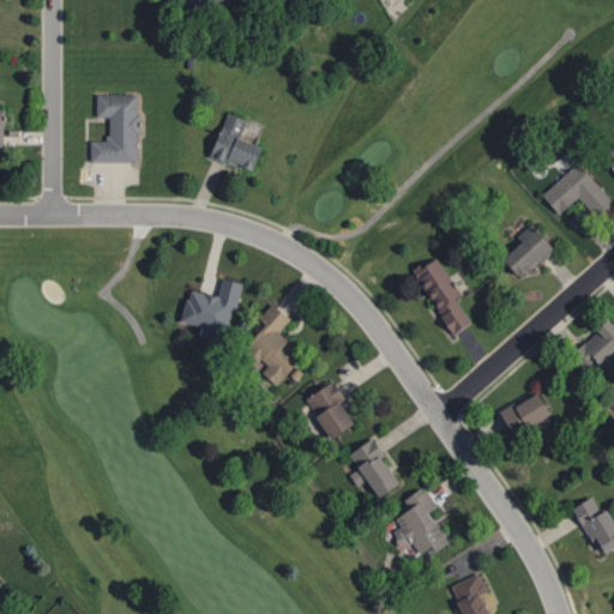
[(92,140),(110,140),(110,118),(98,116),(98,97),(138,97),(139,163),(92,162),(92,140)]
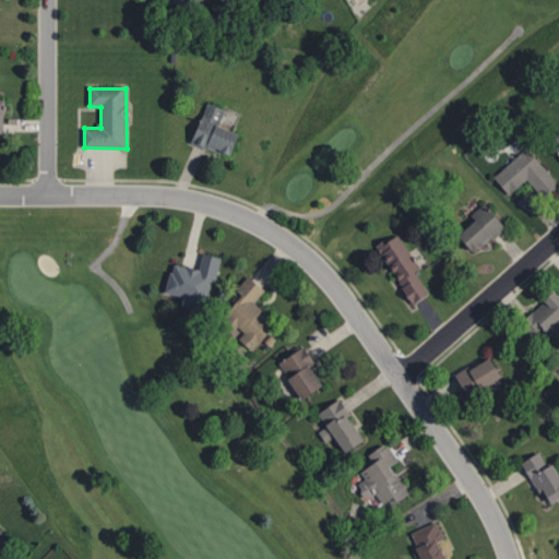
[(210,103),(193,141),(229,157),(240,134),(219,126),(226,110),(210,103)]
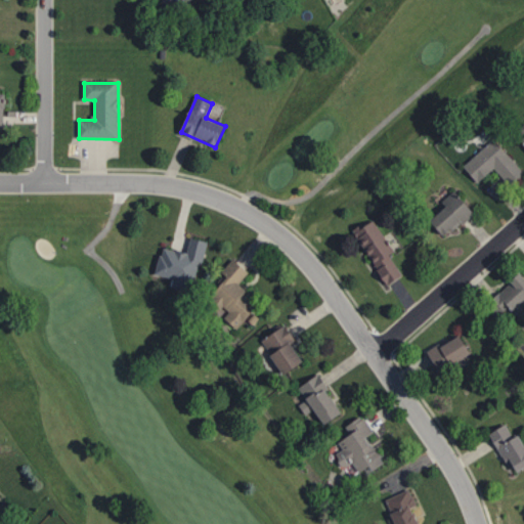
[(523,149),(523,130),(515,139),(523,149)]
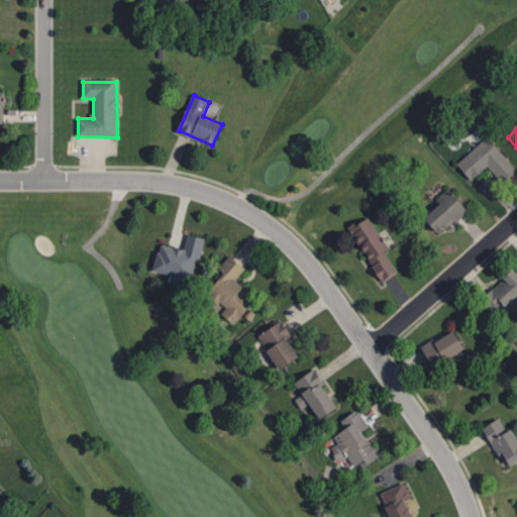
[(458,162),(473,180),(488,167),(504,181),(516,171),(516,167),(488,136),(458,162)]
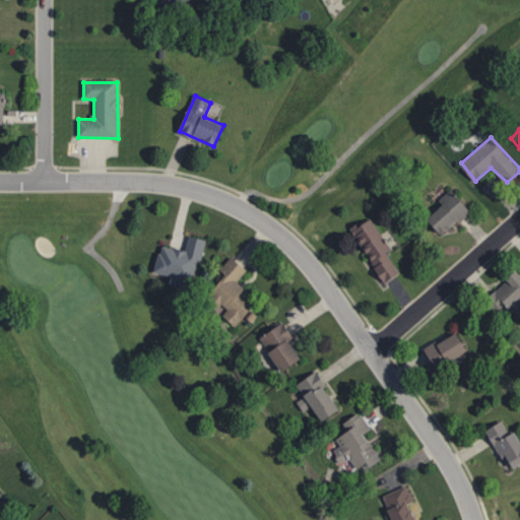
[(427,216),(442,235),(472,211),(456,192),(427,216)]
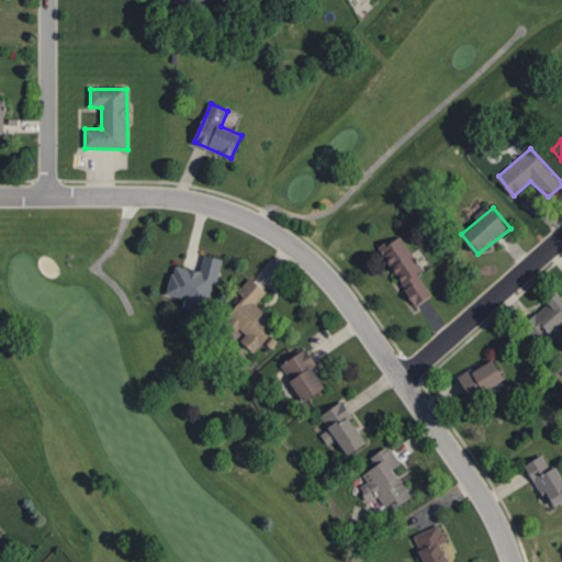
[(379,246),(417,305),(438,294),(401,234),(379,246)]
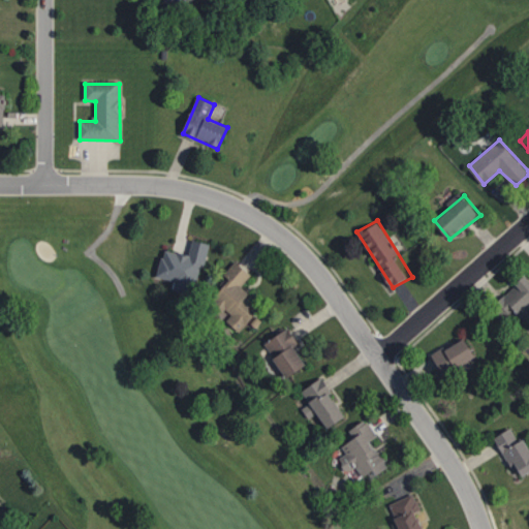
[(166,249),(158,276),(195,286),(204,257),(166,249)]
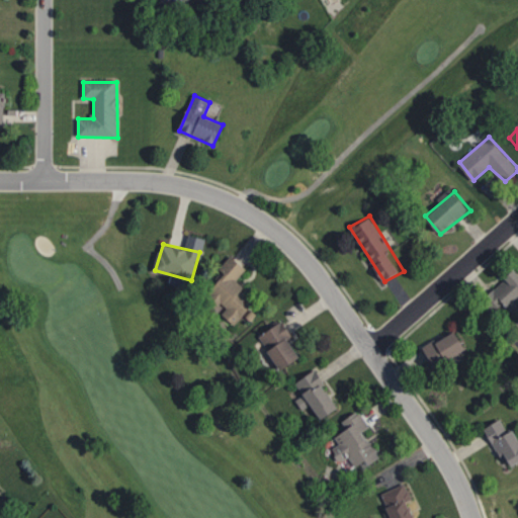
[(515,268),(517,271),(517,311),(515,314),(507,306),(495,316),(480,300),(515,268)]
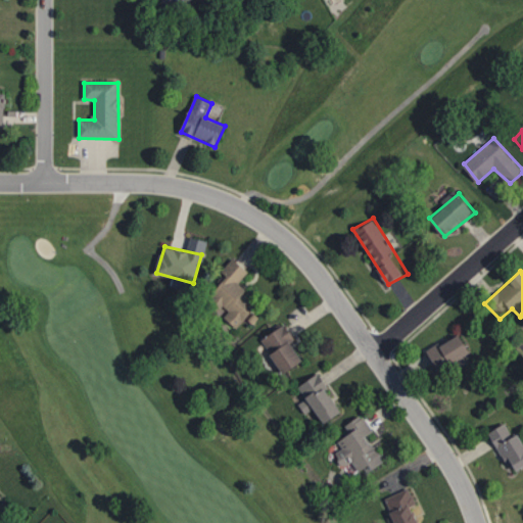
[(211,294),(240,322),(257,305),(229,276),(211,294)]
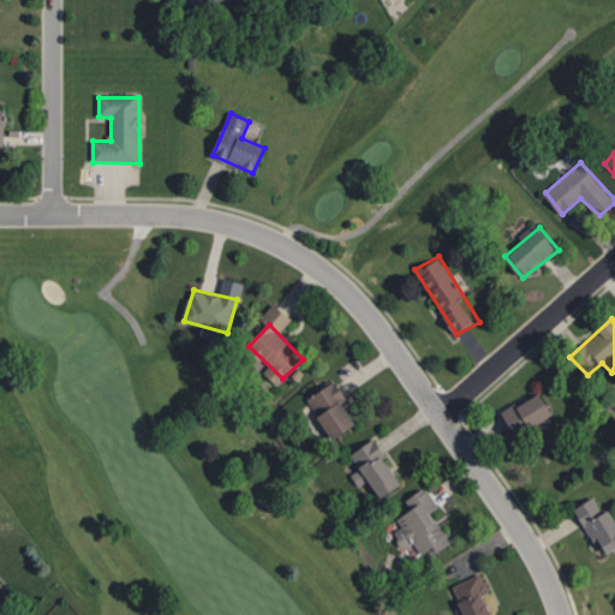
[(309,399),(333,437),(358,424),(332,384),(309,399)]
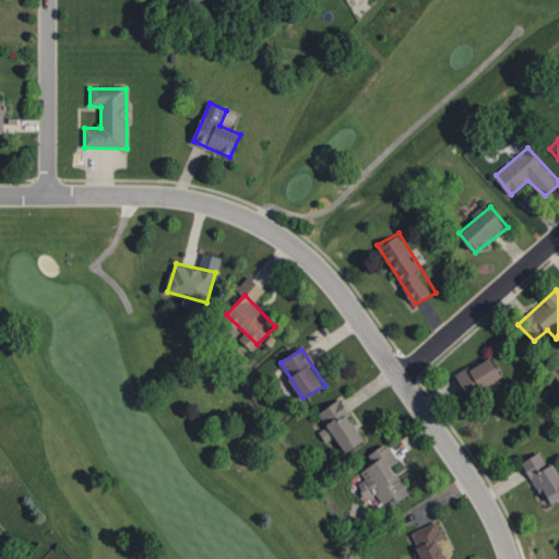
[(456,373),(470,401),(506,377),(491,355),(456,373)]
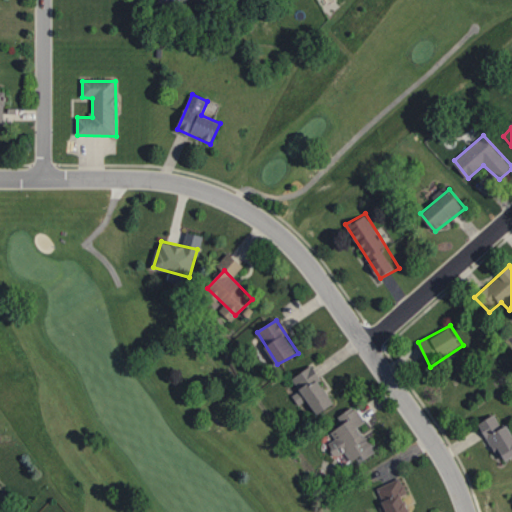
[(294,378),(316,413),(336,402),(312,367),(294,378)]
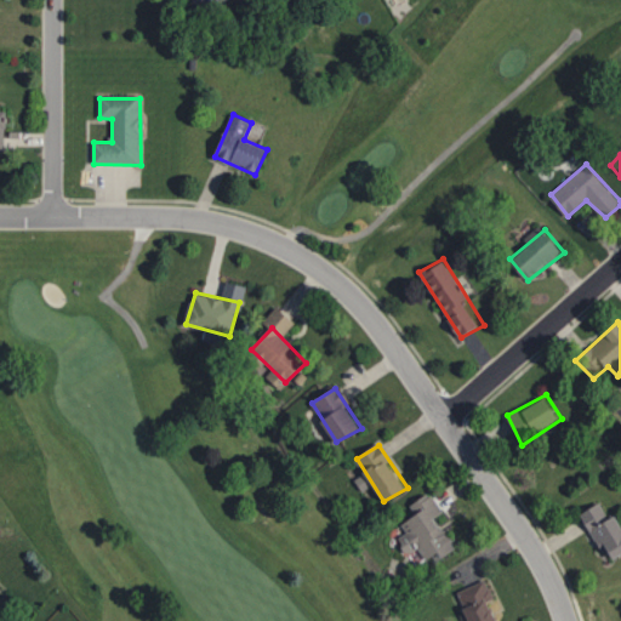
[(580,513),(603,500),(620,525),(620,542),(602,554),(580,513)]
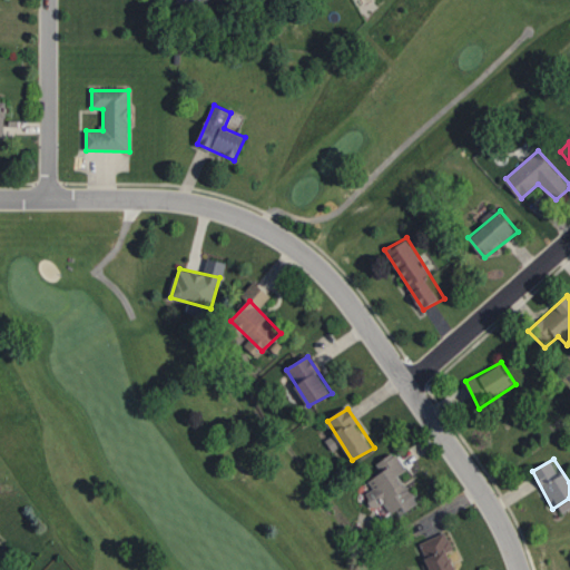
[(370,480),(390,513),(416,500),(394,464),(370,480)]
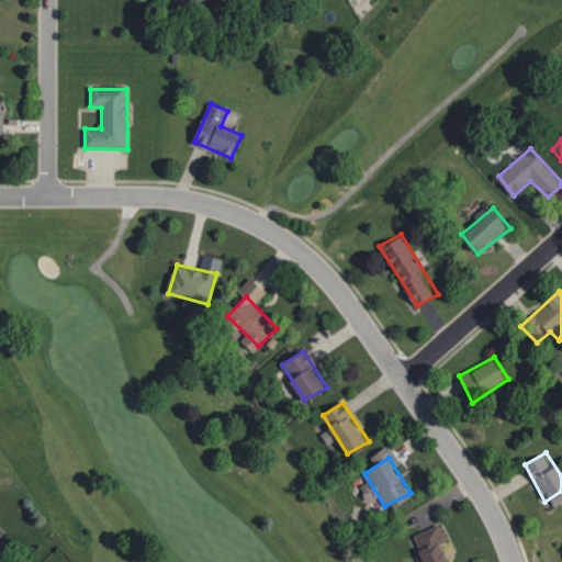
[(414,534),(425,561),(451,561),(437,525),(414,534)]
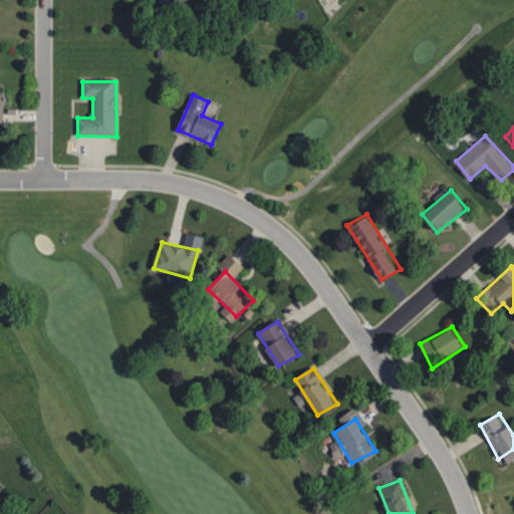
All buildings are outlined.
